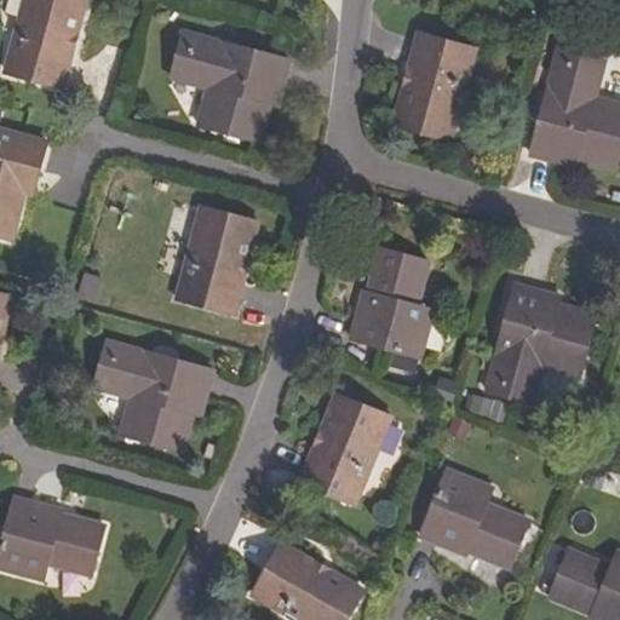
[(62,86),(86,0),(24,0),(5,69),(62,86)]
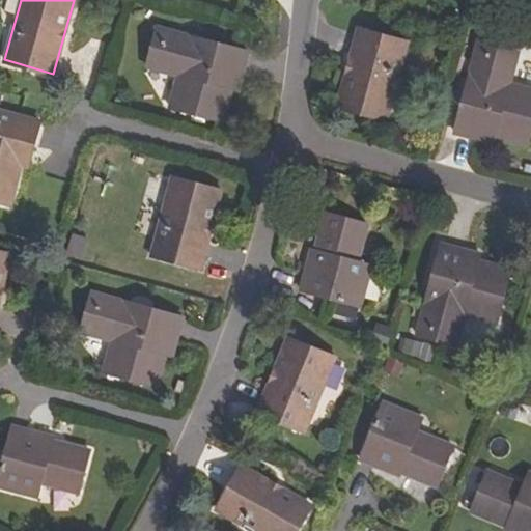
[(172,45),(175,33),(157,28),(154,38),(172,45)]
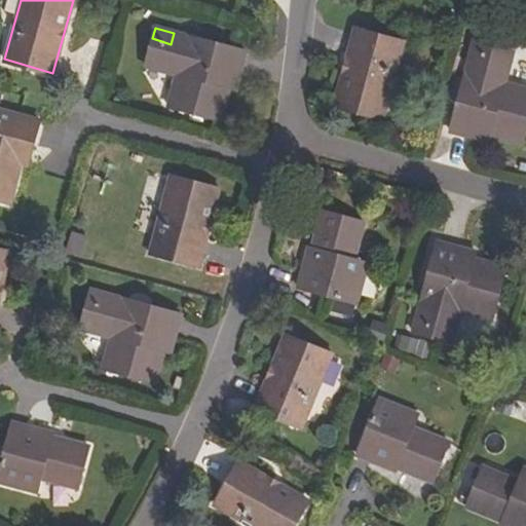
[(383,118),(406,43),(357,29),(335,105),(383,118)]
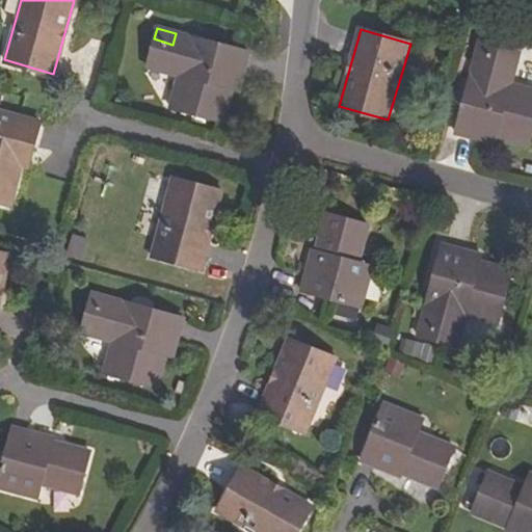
[(221,123),(231,95),(234,81),(242,83),(250,53),(176,33),(173,45),(154,38),(145,68),(178,76),(169,109),(221,123)]
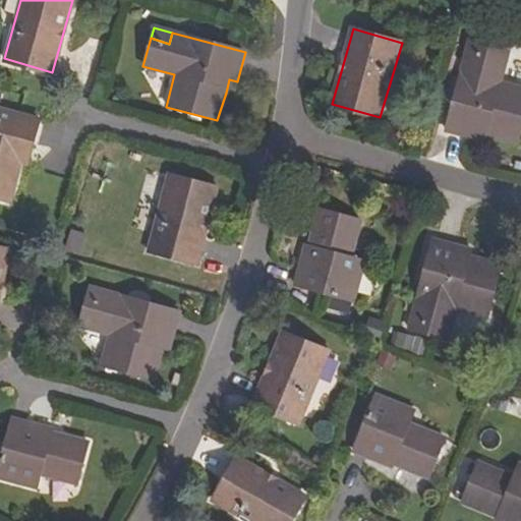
[(489,138),(520,149),(520,89),(505,83),(512,54),(468,41),(445,133),(483,145),(489,138)]
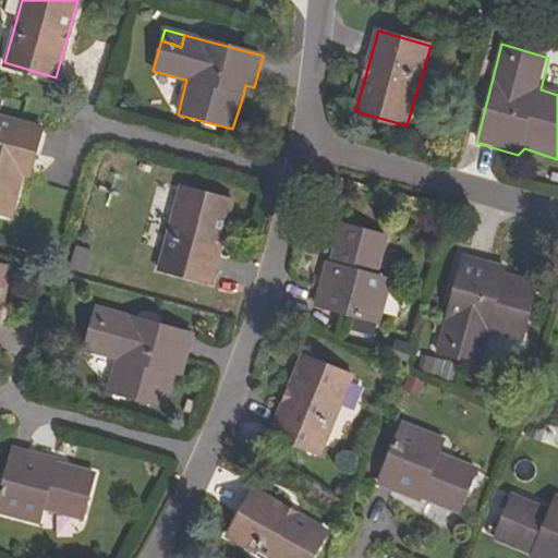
[(245,85),(242,99),(250,101),(254,87),(245,85)]
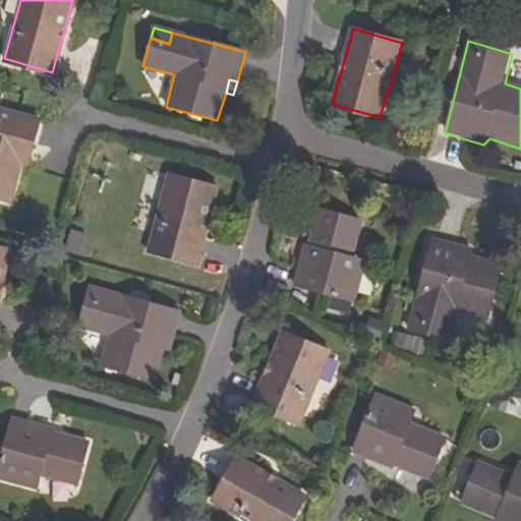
[(0,200),(7,204),(18,166),(26,168),(40,123),(0,111),(0,200)]
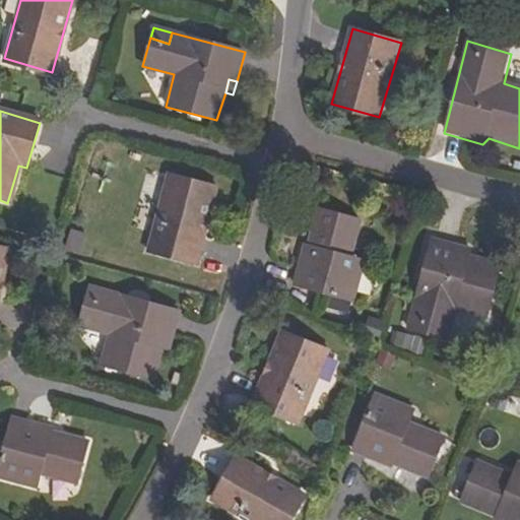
[(195,265),(213,189),(168,177),(147,252),(195,265)]
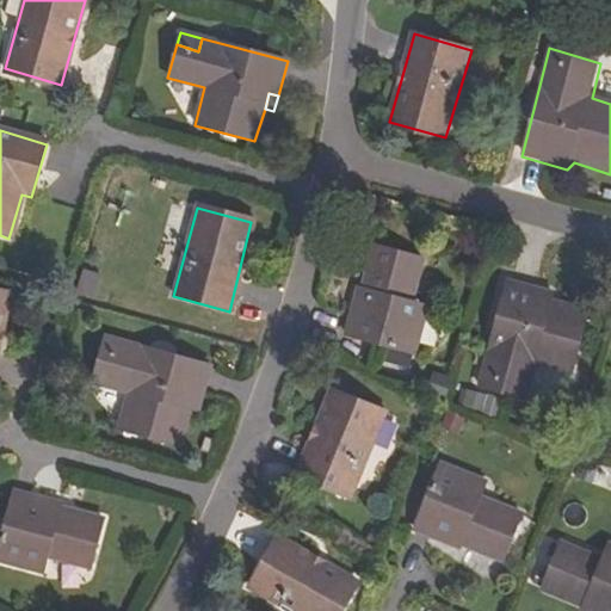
[(415,298),(427,255),(372,241),(362,285),(357,285),(346,334),(420,352),(431,303),(415,298)]
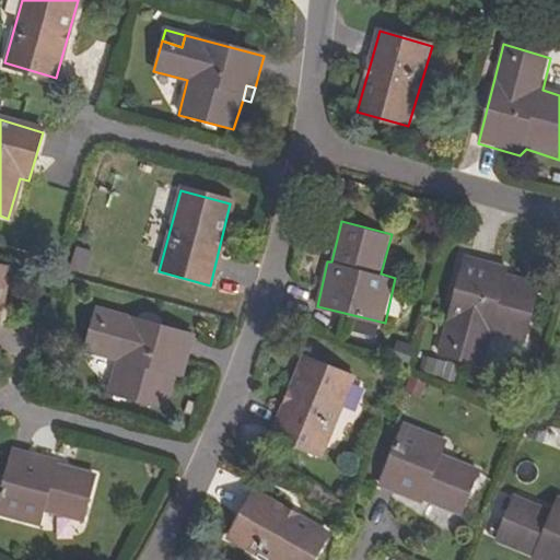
[(465,254),(436,354),(482,364),(492,330),(521,338),(537,280),(508,273),(510,265),(465,254)]
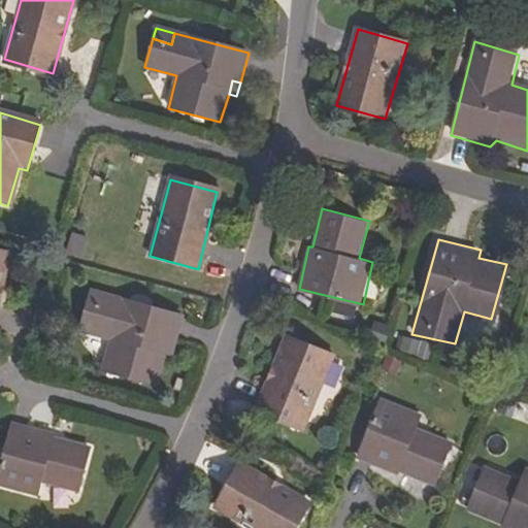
[(0,287),(8,253),(0,250),(0,287)]
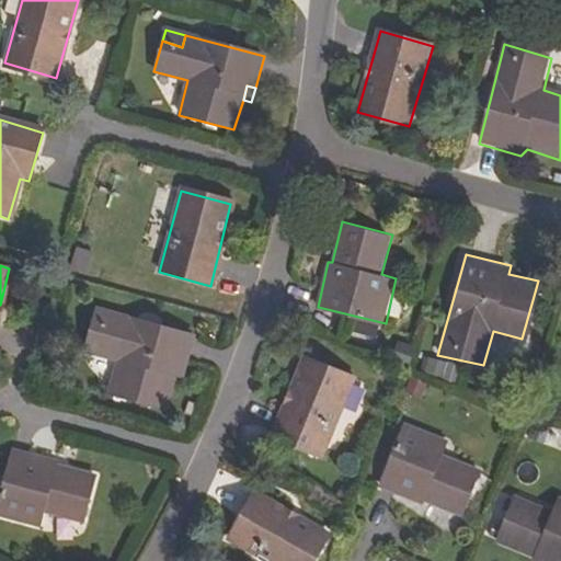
[(113,325),(116,315),(95,309),(93,320),(113,325)]
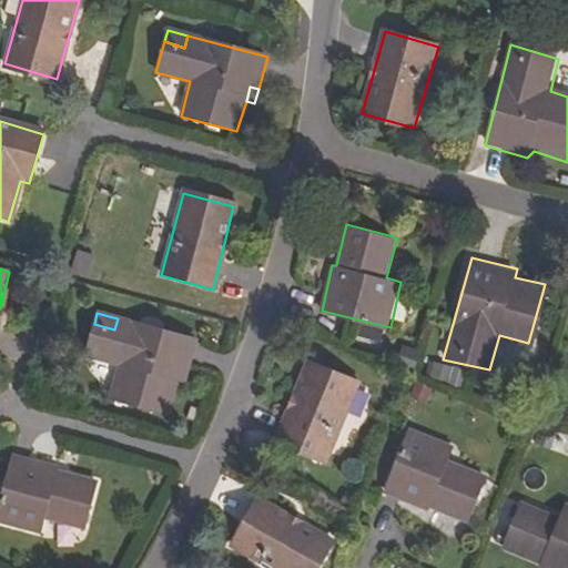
[(176,364),(186,367),(193,337),(118,318),(114,330),(94,324),(87,354),(118,363),(109,396),(165,412),(173,379),(176,364)]
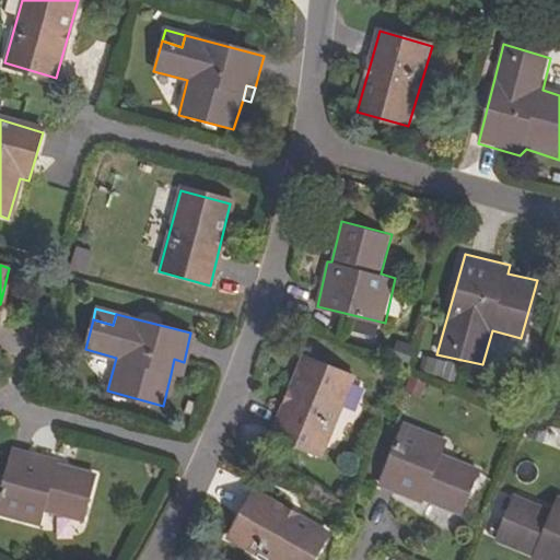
[(323,457),(356,378),(307,358),(273,436),(323,457)]
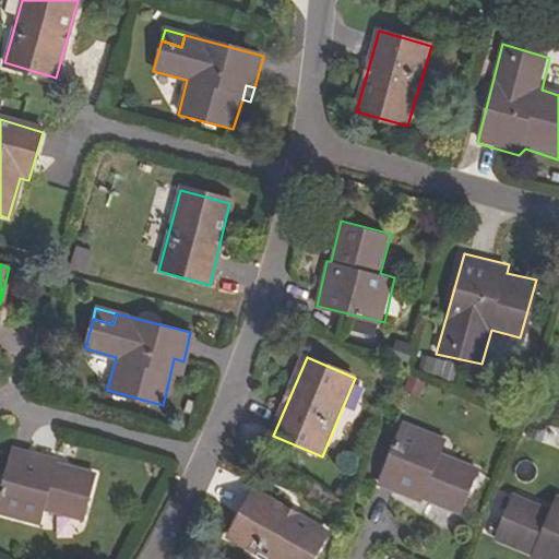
[(180,376),(183,361),(174,358),(170,373),(180,376)]
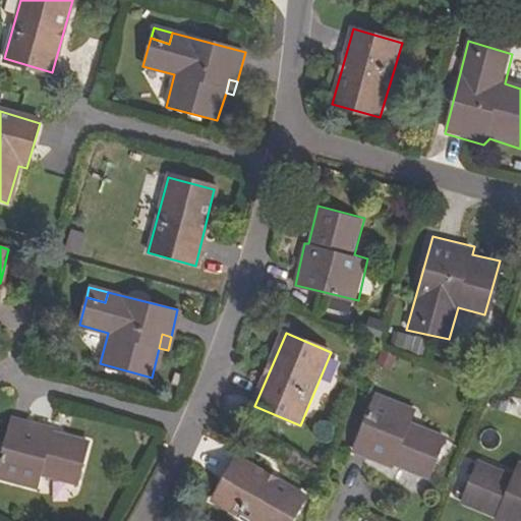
[(412,422),(418,409),(377,394),(351,453),(394,469),(395,466),(431,479),(448,436),(412,422)]
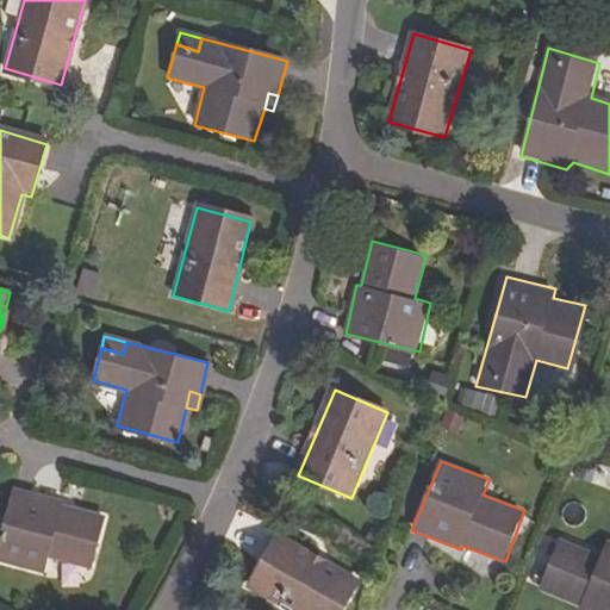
[(41,549),(49,552),(92,562),(105,516),(61,505),(62,500),(16,489),(0,548),(0,556),(36,567),(41,549)]
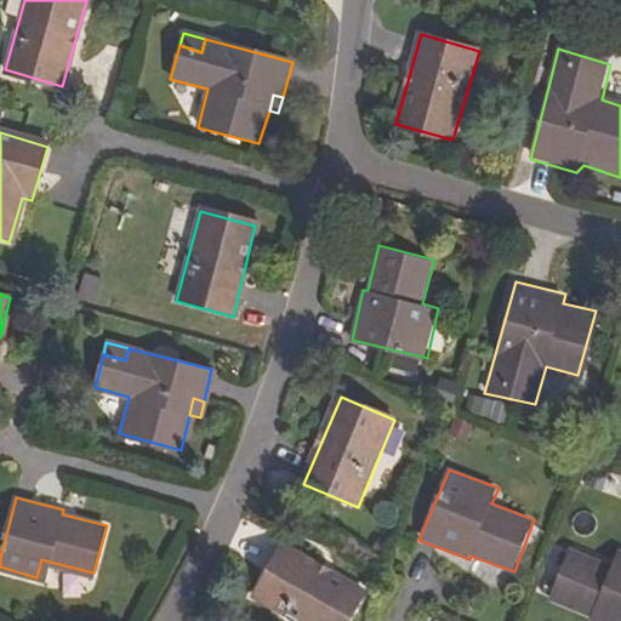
[(348,620),(366,590),(285,545),(257,594),(303,620),(348,620)]
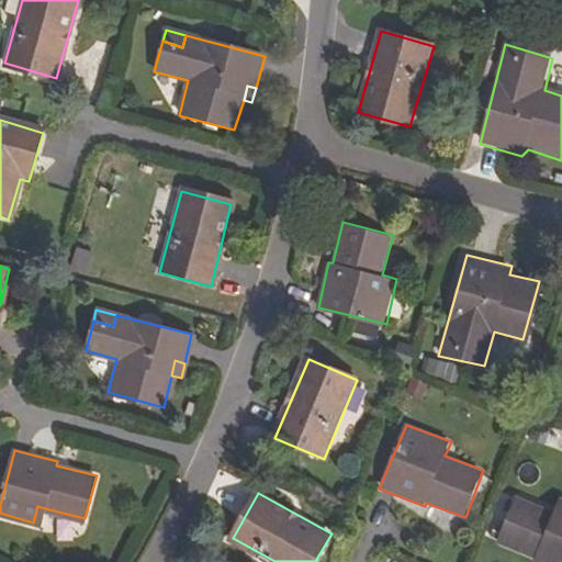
[(561,561),(561,498),(560,497),(554,512),(517,496),(497,542),(536,559),(535,561),(536,561),(561,561)]
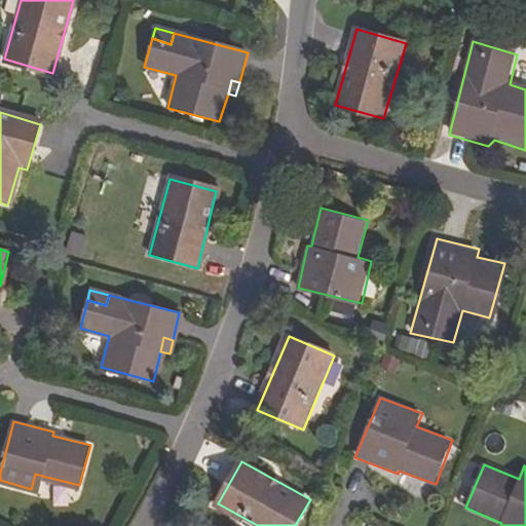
[(39,490),(42,476),(35,474),(31,489),(39,490)]
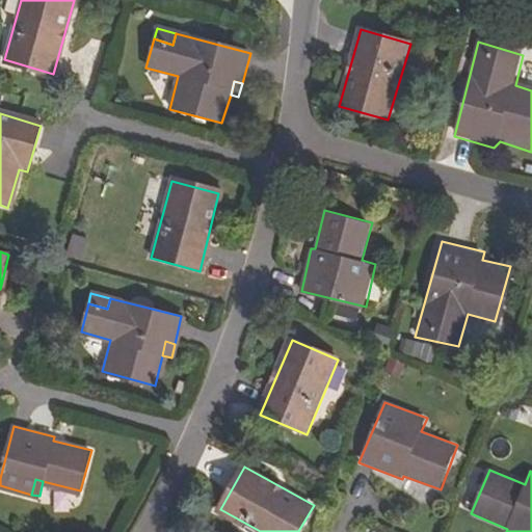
All buildings are outlined.
